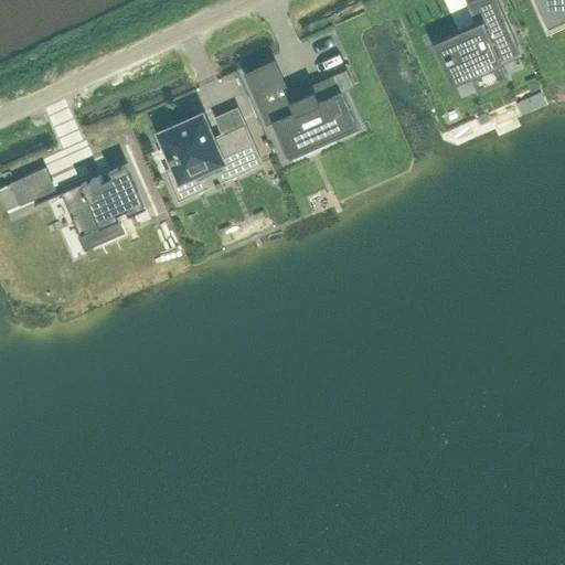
[(480,25),(436,45),(452,82),(470,74),(477,89),(505,77),(498,61),(518,53),(493,0),(477,0),(470,3),(480,25)]
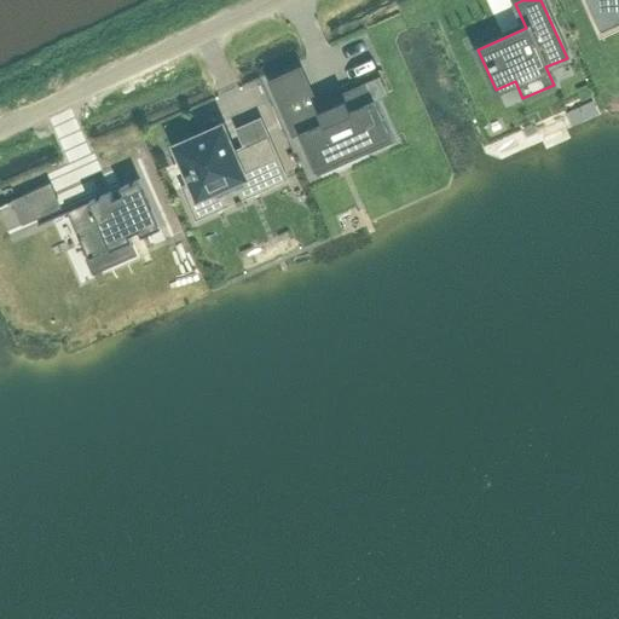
[(618,0),(594,0),(605,21),(618,13),(618,0)]
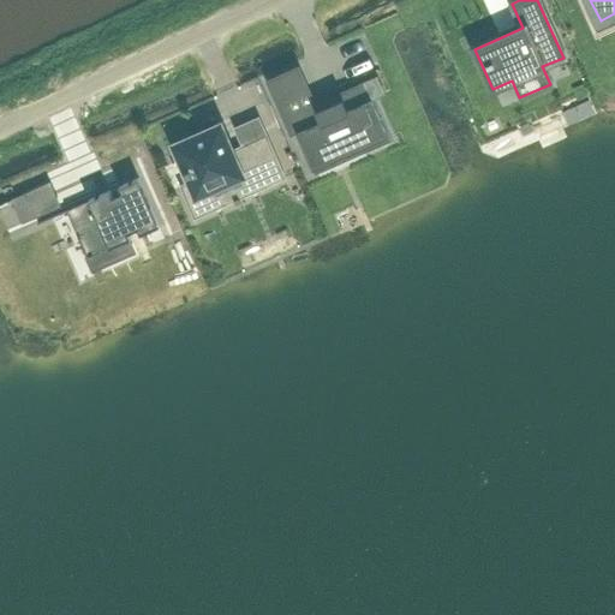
[(334,155),(332,149),(358,138),(364,151),(389,139),(371,100),(366,101),(359,84),(339,94),(341,99),(317,109),(316,105),(292,114),(286,99),(309,89),(299,66),(268,81),(290,131),(297,129),(312,165),(334,155)]
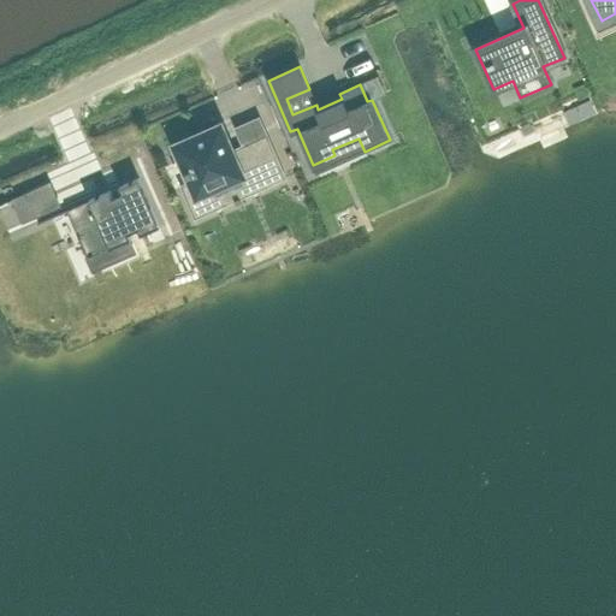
[(220,126),(176,146),(187,170),(185,170),(188,176),(189,175),(193,182),(183,187),(196,217),(219,206),(211,188),(244,173),(252,191),(284,177),(265,135),(231,150),(220,126)]
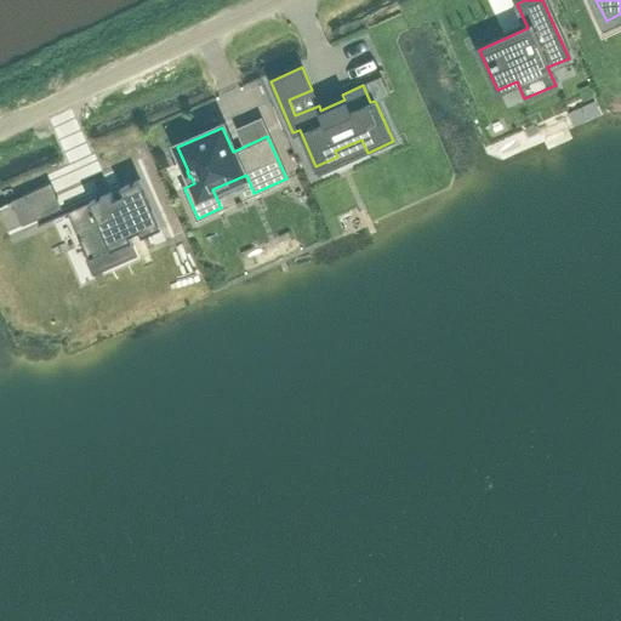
[(89,260),(132,240),(130,234),(140,231),(142,237),(143,235),(160,228),(161,228),(140,180),(120,188),(124,194),(113,198),(110,192),(68,211),(69,214),(79,237),(89,260)]
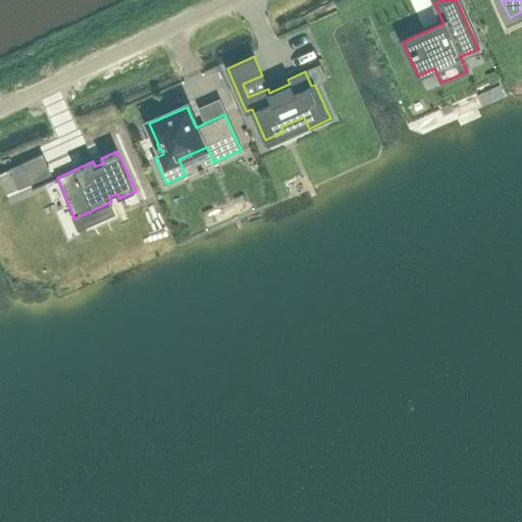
[(10,168),(10,169),(19,189),(31,185),(21,163),(10,168)]
